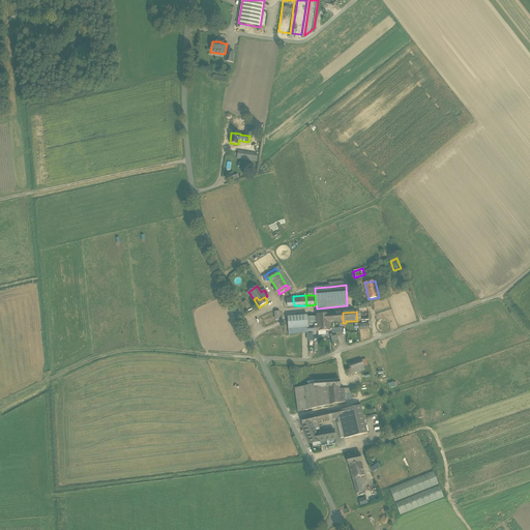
[(343,313),(317,315),(317,325),(329,324),(329,323),(343,322),(343,313)]
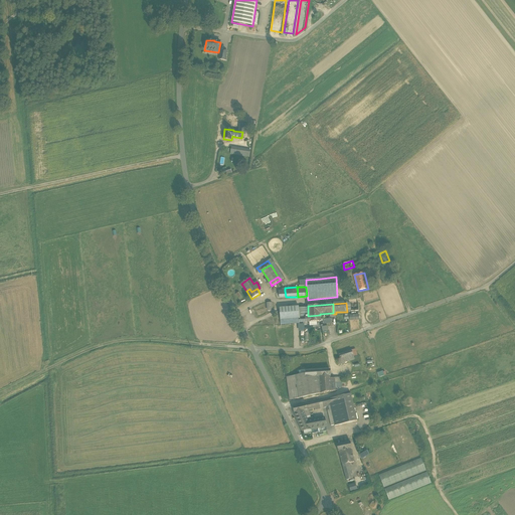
[(299,309),(290,309),(291,323),(300,323),(299,319),(299,309)]
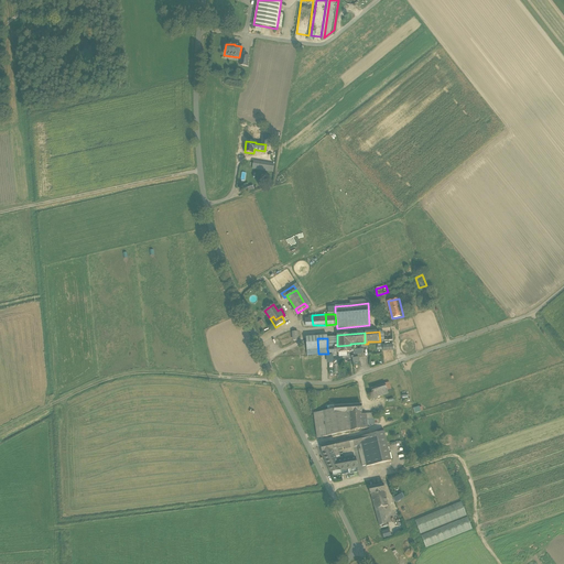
[(384,383),(370,389),(372,393),(369,394),(370,400),(388,393),(384,383)]
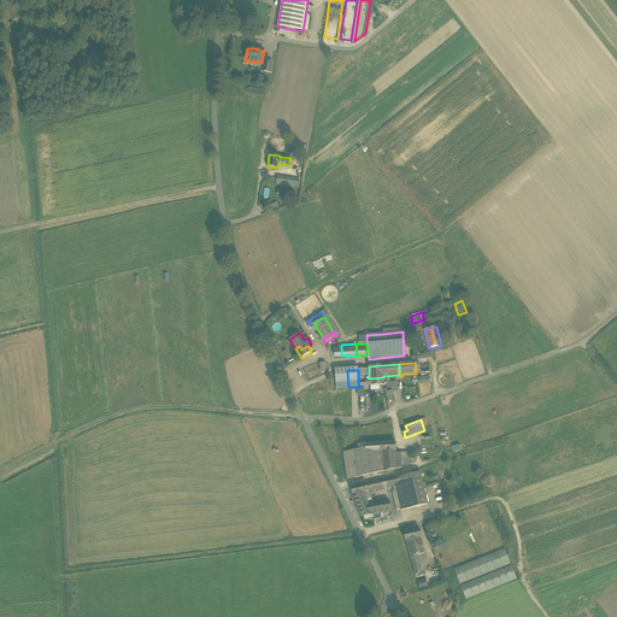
[(395,444),(378,445),(380,451),(381,451),(382,457),(397,454),(397,453),(395,444)]
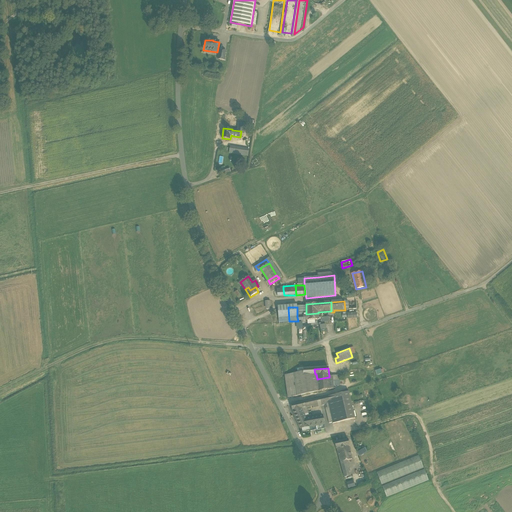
[(314,369),(303,370),(303,372),(293,374),(294,378),(304,377),(304,375),(315,374),(314,369)]
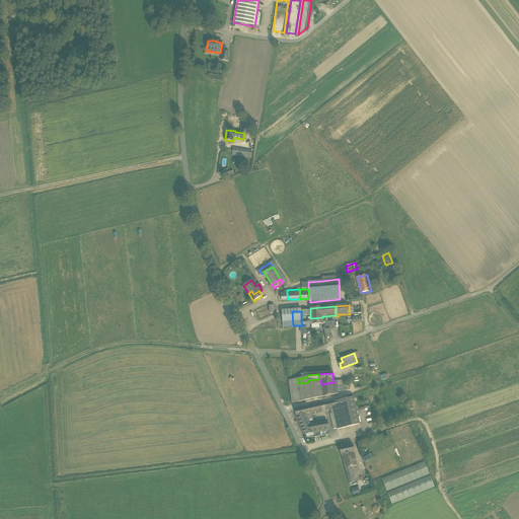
[(297,379),(289,380),(292,402),(300,401),(298,383),(297,379)]
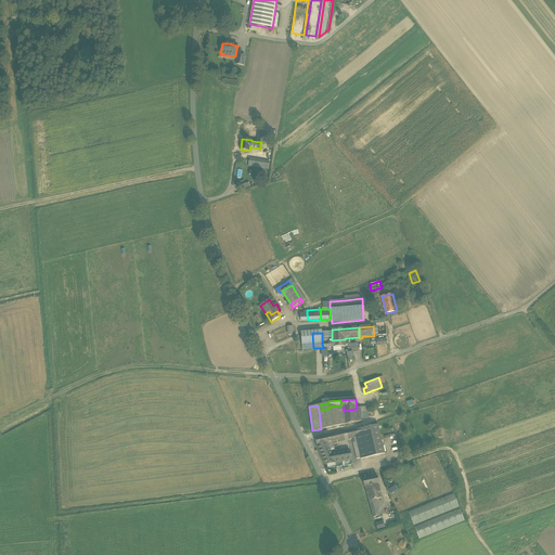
[(341,405),(330,407),(330,409),(319,410),(321,429),(345,424),(345,425),(357,422),(361,422),(360,408),(357,408),(357,409),(344,411),(343,405),(341,405)]
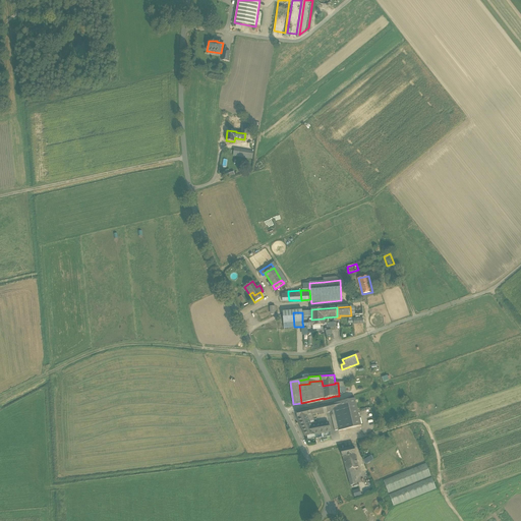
[(355,399),(329,405),(331,411),(330,411),(333,421),(336,420),(338,430),(338,431),(361,426),(355,399)]
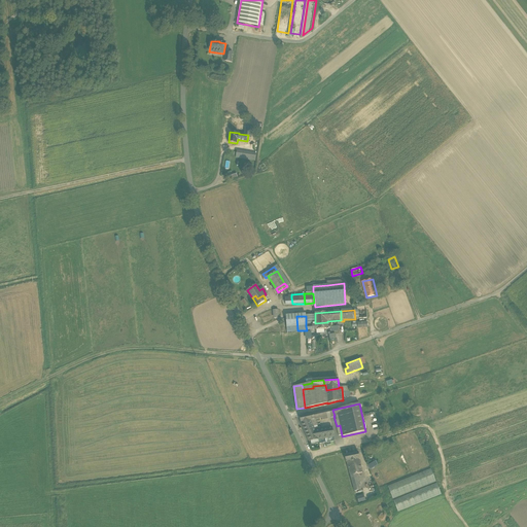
[(329,410),(320,412),(321,418),(322,420),(331,418),(331,417),(330,417),(329,410)]
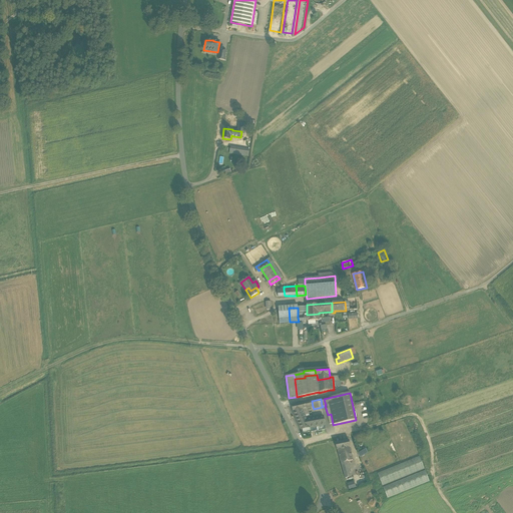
[(309,402),(292,406),(293,412),(294,412),(295,415),(300,412),(301,415),(304,413),(305,415),(309,414),(307,409),(310,408),(309,402)]
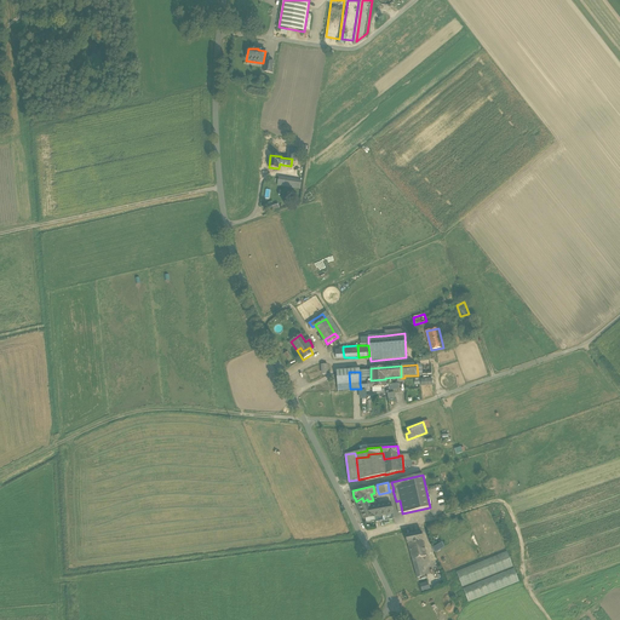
[(377,504),(369,505),(368,501),(367,499),(363,501),(362,498),(356,501),(363,518),(392,514),(391,506),(390,504),(377,506),(377,504)]
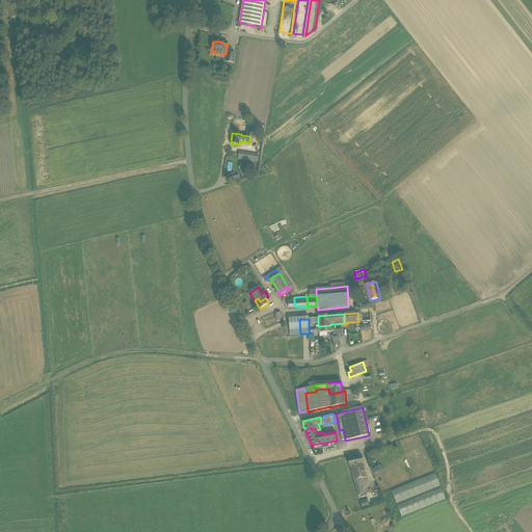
[(444,467),(434,446),(432,443),(427,445),(428,449),(437,470),(444,467)]
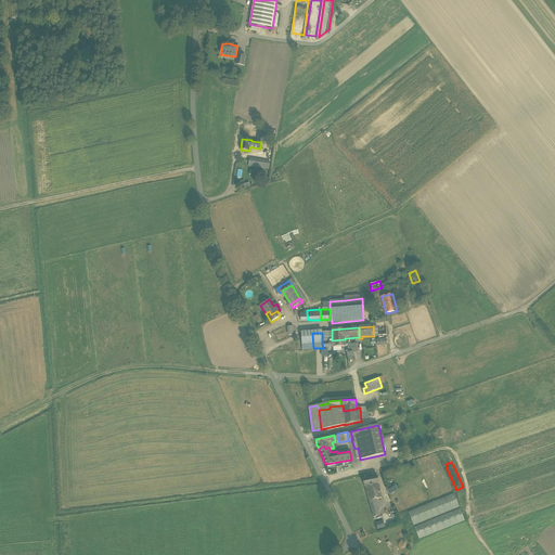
[(377,477),(362,480),(363,487),(364,487),(366,493),(370,492),(369,490),(372,490),(371,486),(378,483),(377,477)]
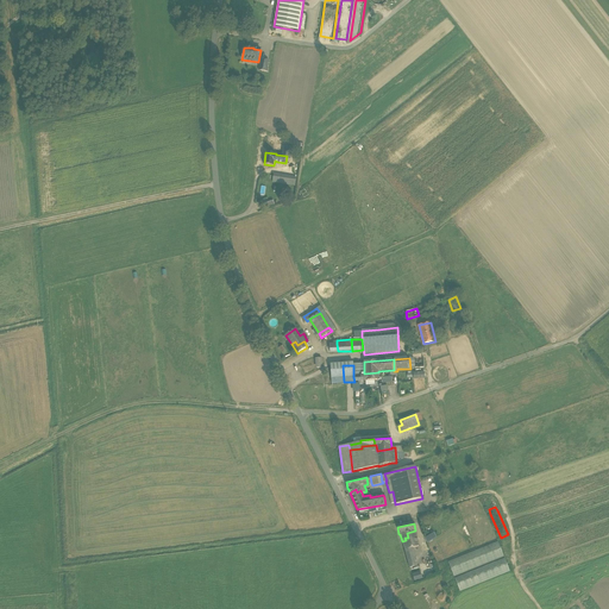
[(415,531),(407,533),(408,538),(405,538),(406,540),(402,541),(412,572),(416,571),(412,548),(419,546),(415,531)]
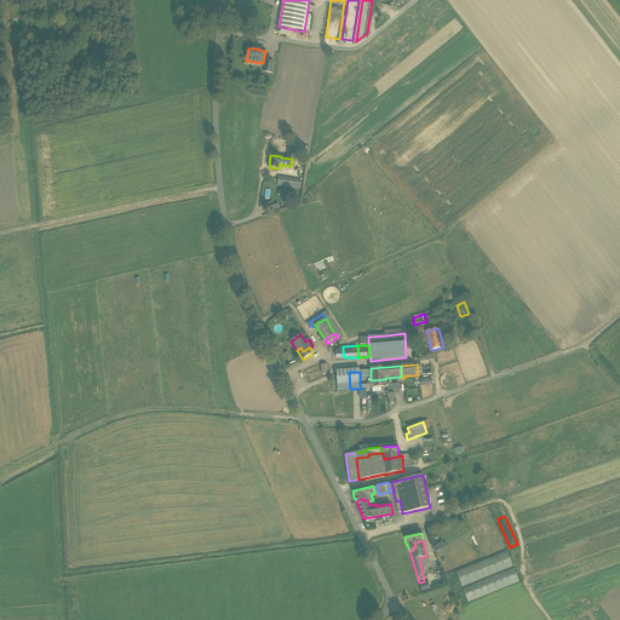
[(507,551),(457,572),(461,586),(514,567),(507,551)]
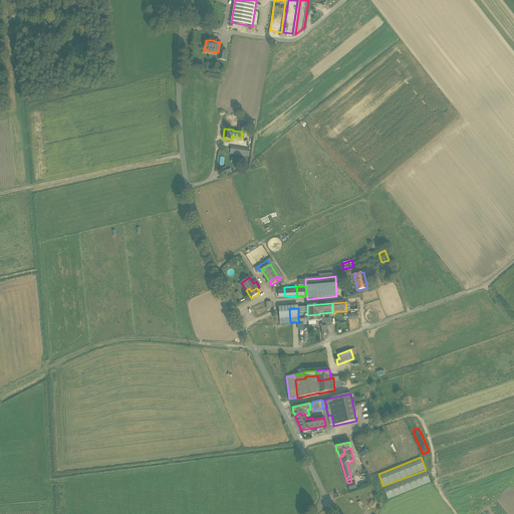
[(427,471),(383,488),(388,499),(431,482),(427,471)]
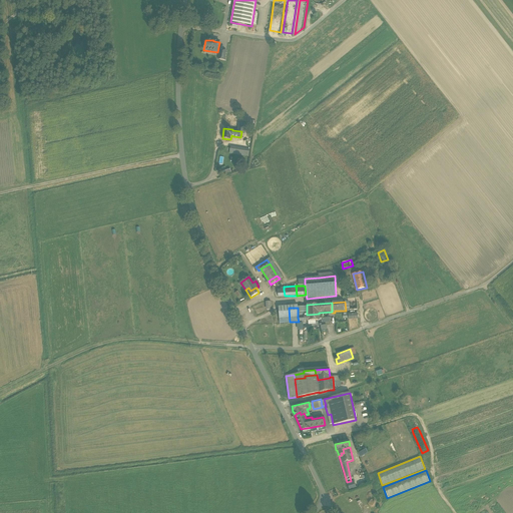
[(364,498),(357,501),(360,507),(367,504),(364,498)]
